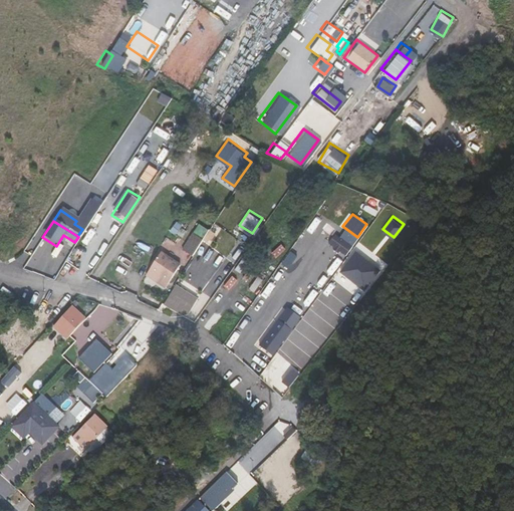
[(212,231),(207,228),(201,237),(205,240),(206,237),(208,238),(212,231)]
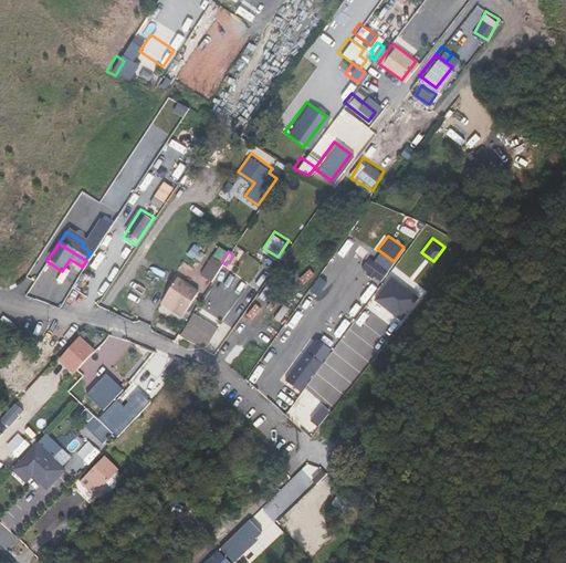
[(220,261),(210,254),(199,272),(209,279),(220,261)]
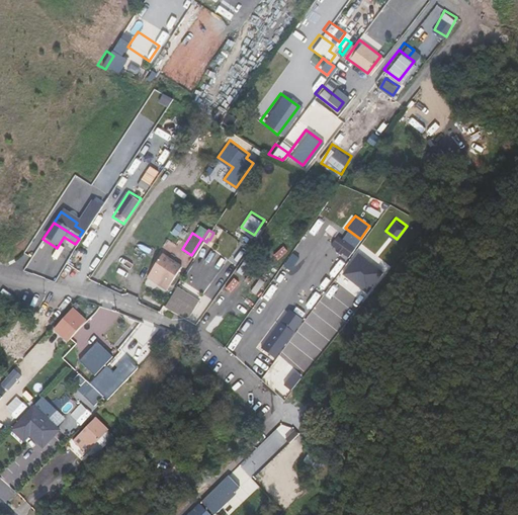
[(354,246),(338,234),(331,242),(348,254),(354,246)]
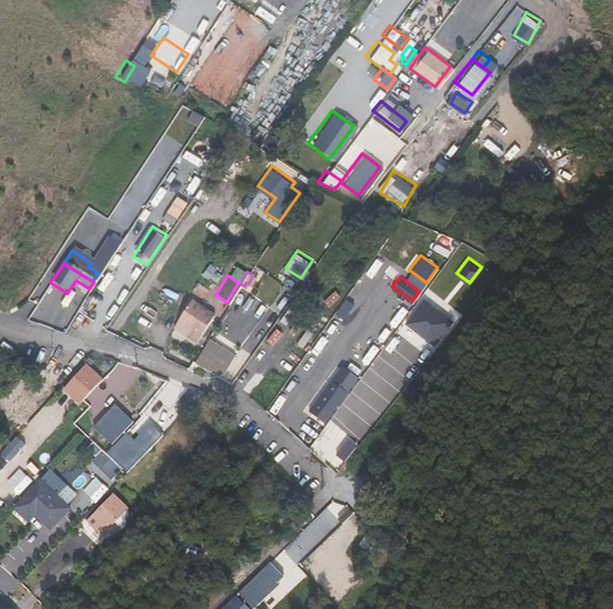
[(455,318),(425,297),(406,322),(435,343),(455,318)]
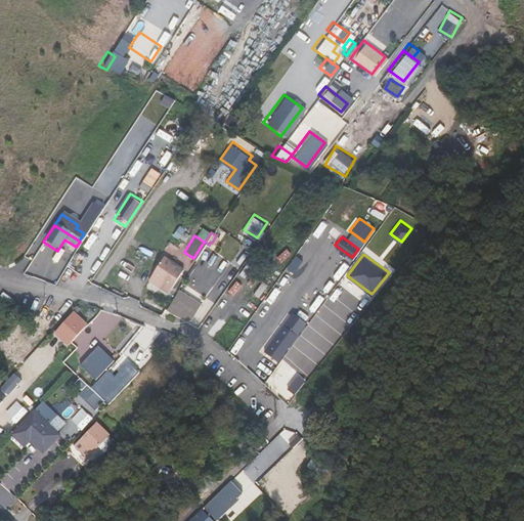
[(145,284),(153,288),(158,279),(170,287),(182,268),(162,256),(145,284)]
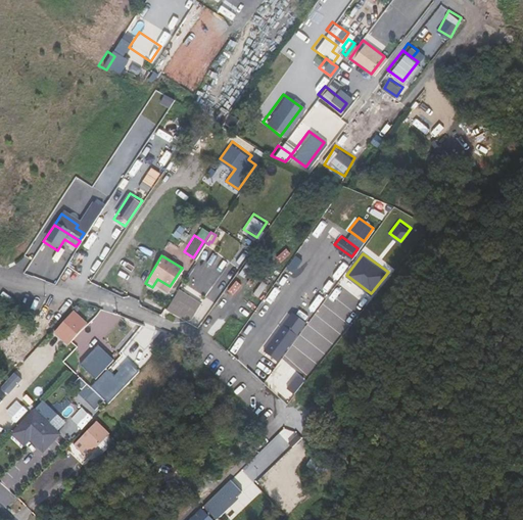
[(157,279),(152,287),(164,294),(170,286),(157,279)]
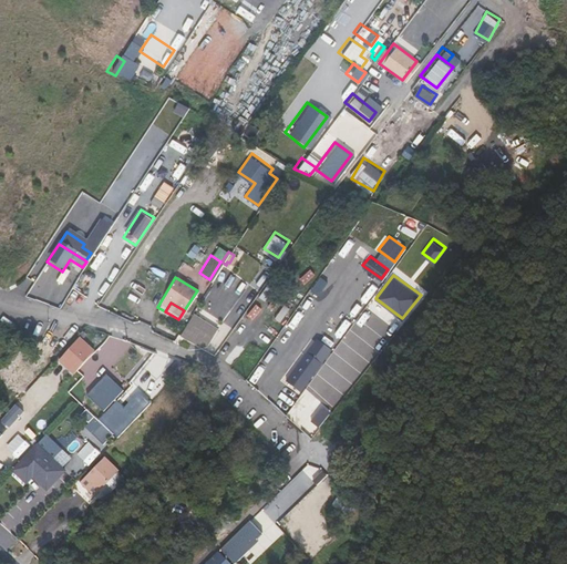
[(216,328),(192,313),(179,335),(200,346),(206,345),(216,328)]
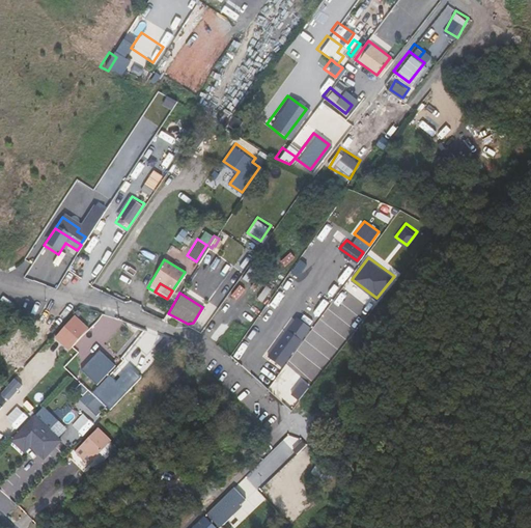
[(70,345),(86,328),(74,315),(57,333),(70,345)]
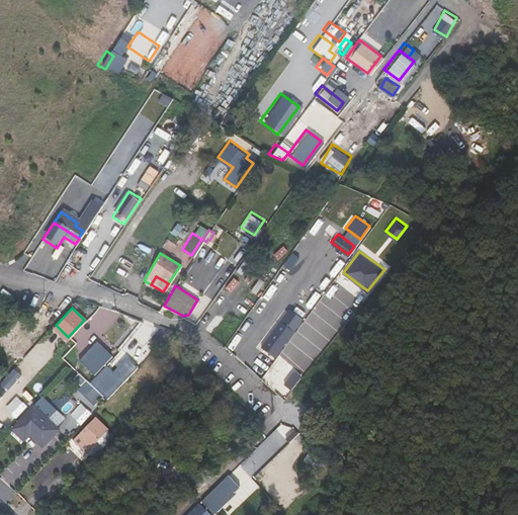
[(133,323),(122,313),(110,326),(120,336),(133,323)]
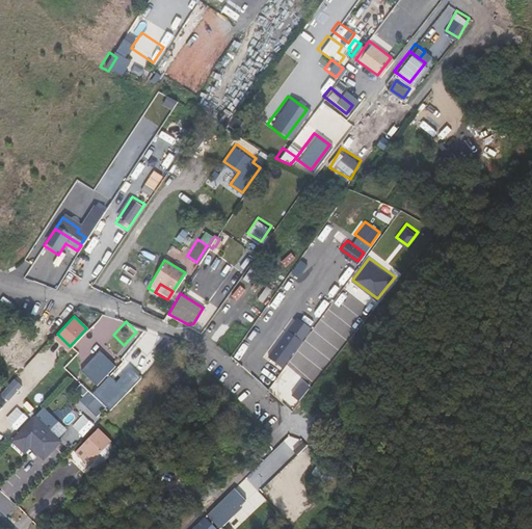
[(303,339),(290,329),(271,355),(285,366),(303,339)]
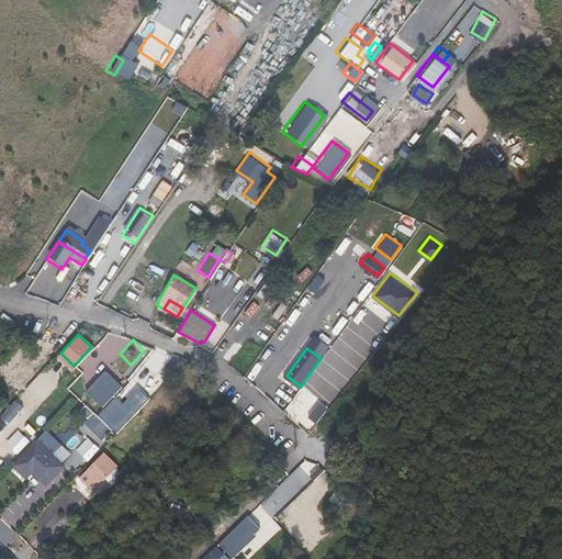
[(179,366),(172,359),(165,368),(171,373),(179,366)]
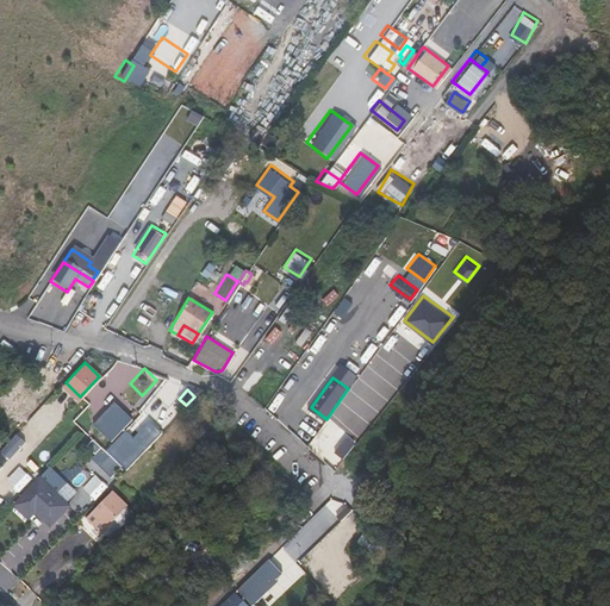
[(93,420),(112,438),(135,414),(116,398),(93,420)]
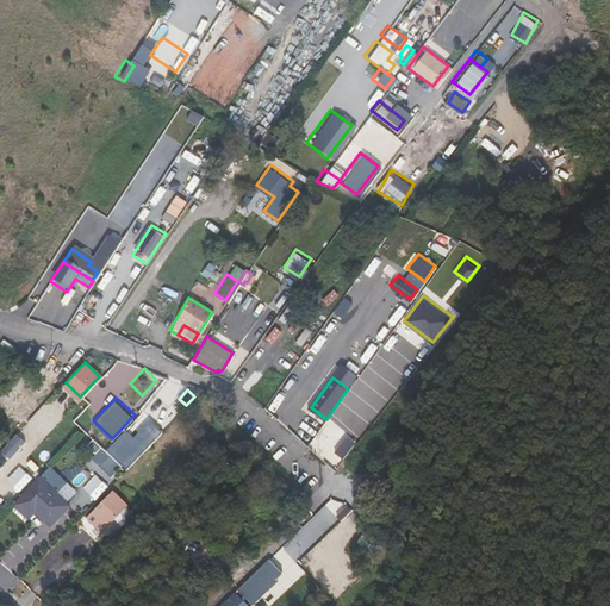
[(138,425),(149,438),(162,426),(151,413),(138,425)]
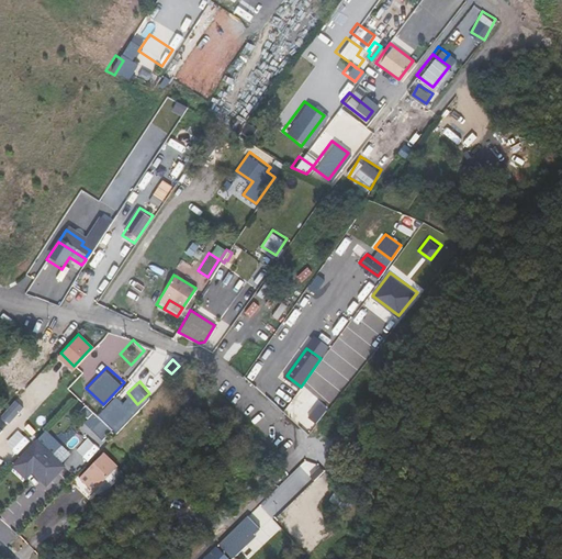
[(24,406),(17,399),(2,414),(10,422),(24,406)]
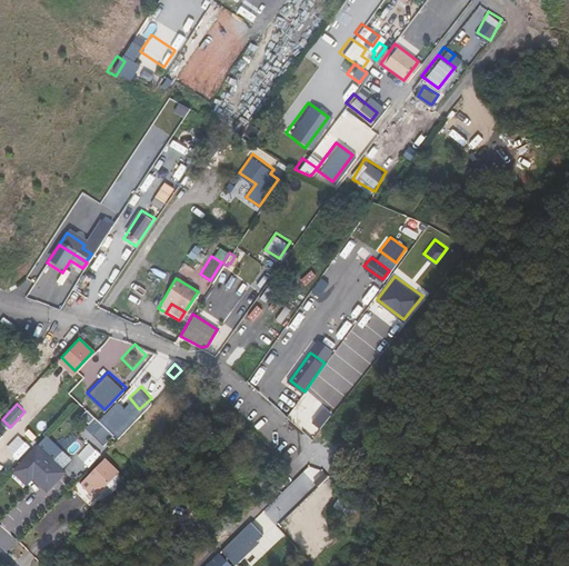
[(327,409),(317,423),(323,427),(333,415),(327,409)]
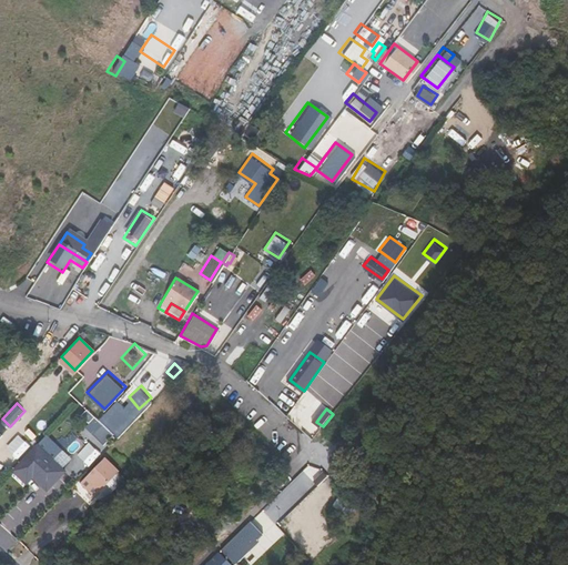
[(48,486),(62,471),(34,444),(10,470),(21,480),(30,470),(48,486)]
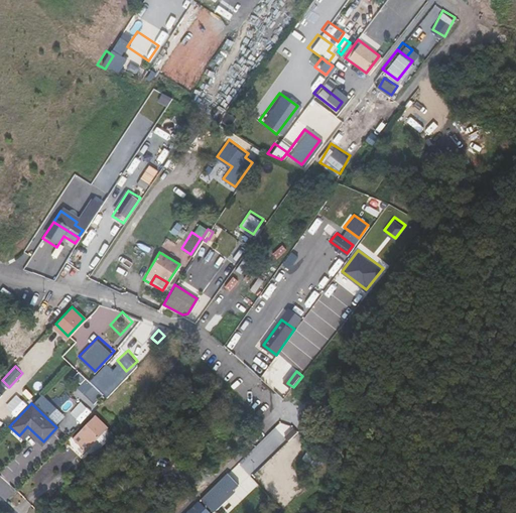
[(103,426),(90,413),(74,430),(87,443),(103,426)]
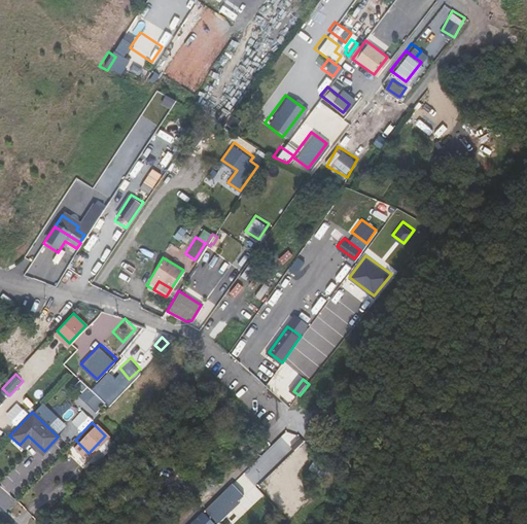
[(291,443),(294,447),(304,439),(300,434),(291,443)]
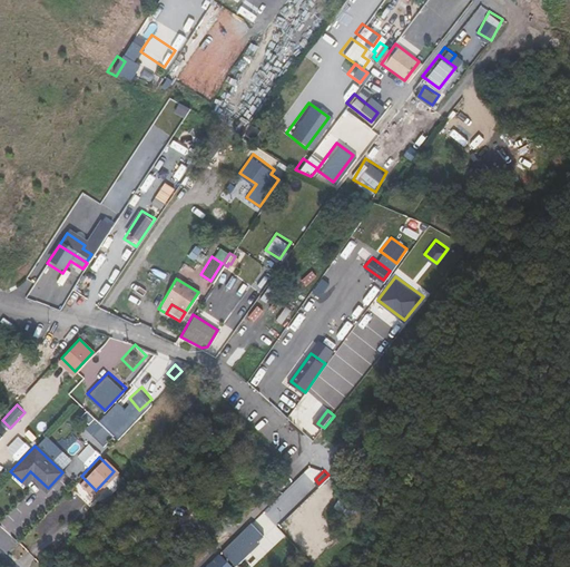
[(96,490),(81,476),(76,481),(91,496),(96,490)]
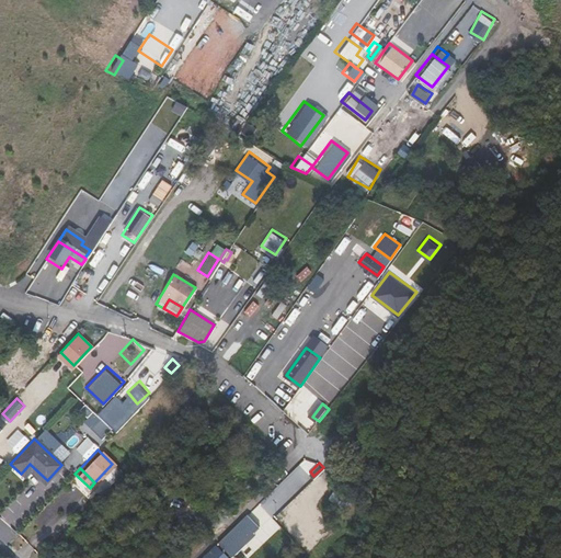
[(258,502),(235,523),(249,538),(272,516),(258,502)]
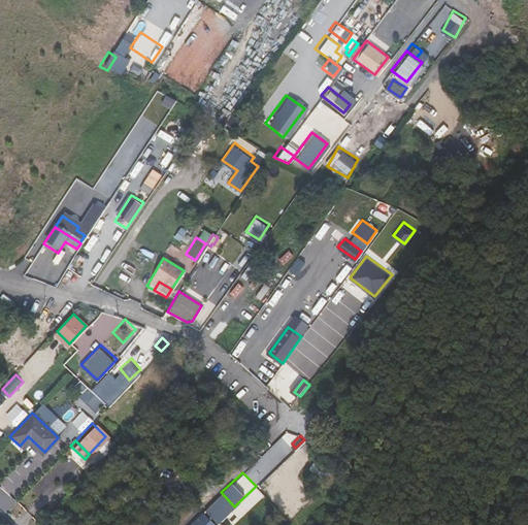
[(218,524),(220,523),(205,507),(188,524),(218,524)]
